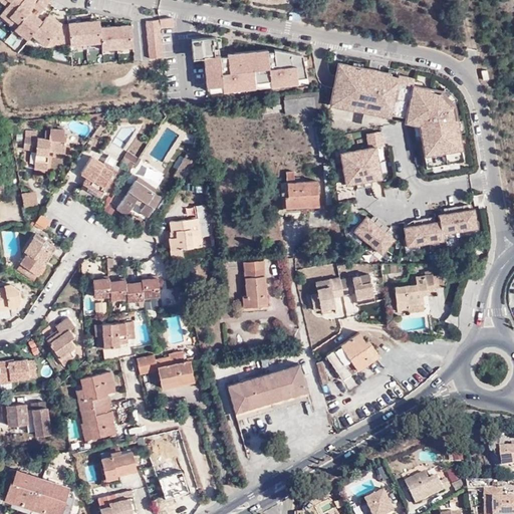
[(0,14),(0,16),(15,27),(29,10),(33,5),(24,0),(12,0),(6,7),(0,14)]
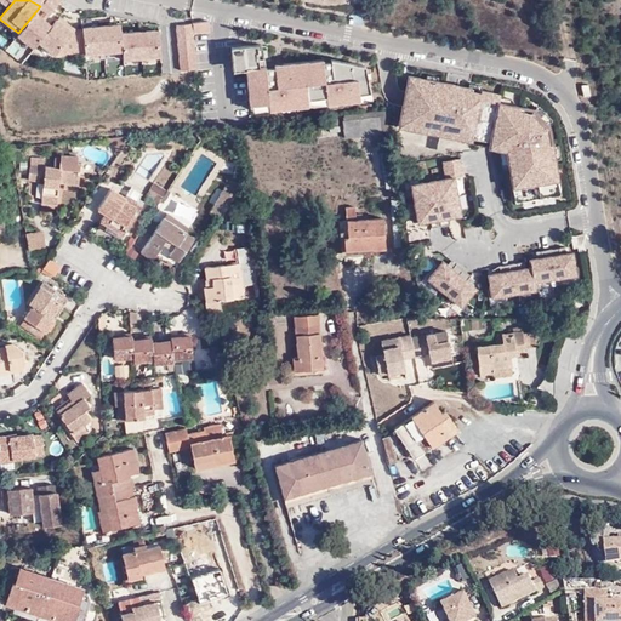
[(29,0),(40,6),(35,12),(46,20),(61,0),(29,0)]
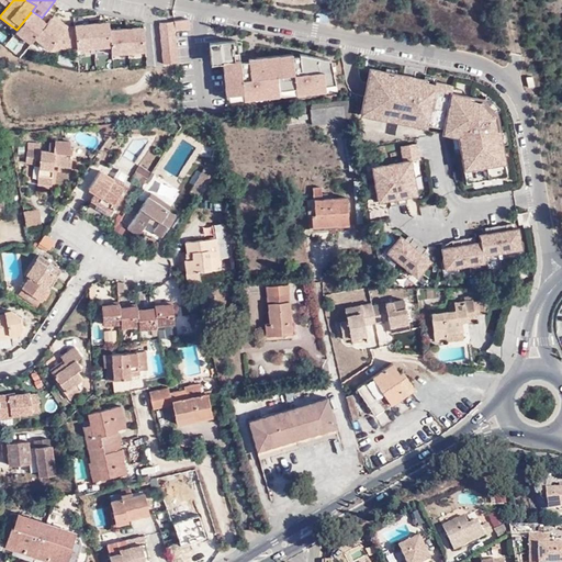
[(17,30),(14,32),(30,43),(35,37),(48,22),(42,18),(32,11),(17,30)]
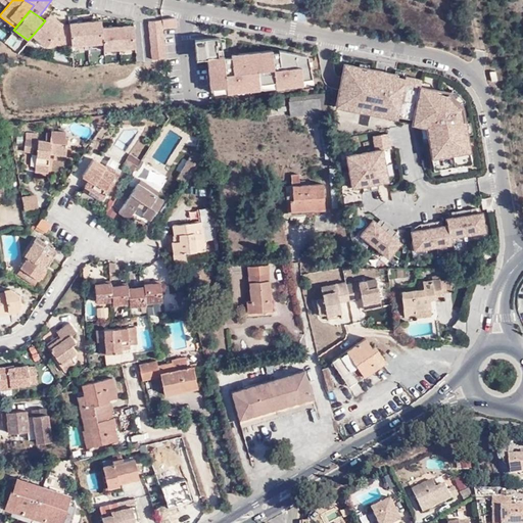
[(45,20),(33,35),(46,46),(64,26),(51,13),(45,20)]
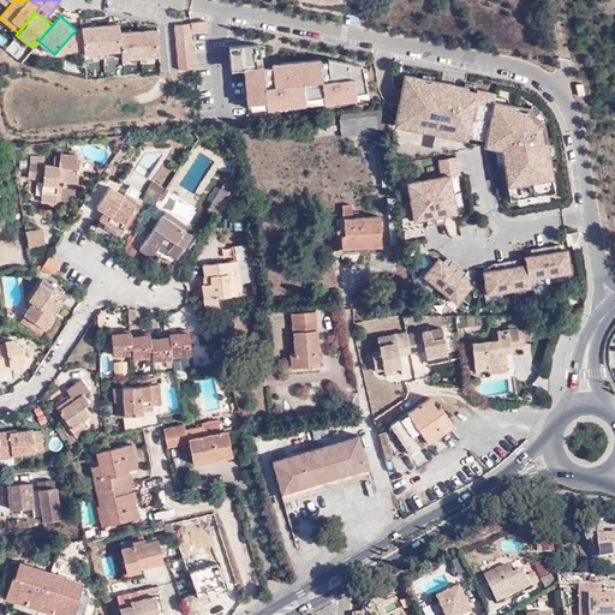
[(81,25),(84,53),(121,51),(119,30),(117,23),(81,25)]
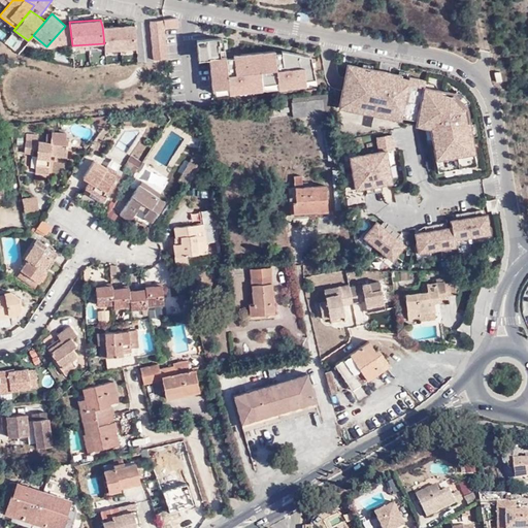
[(177,20),(163,22),(164,29),(178,28),(177,20)]
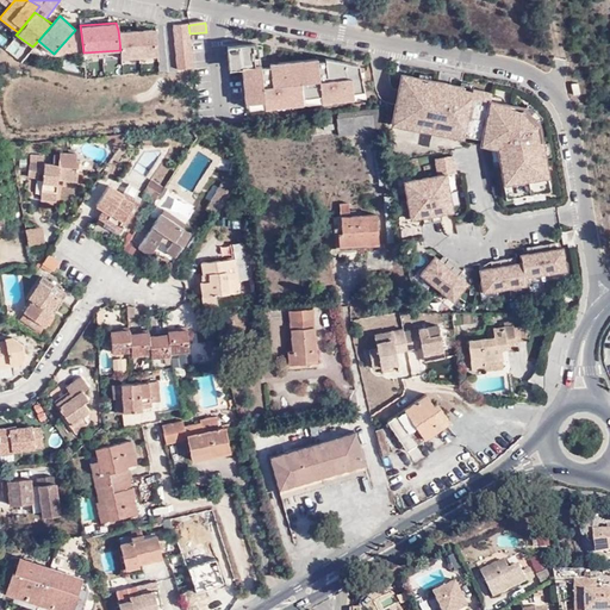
[(75,30),(54,54),(83,53),(80,25),(75,30)]
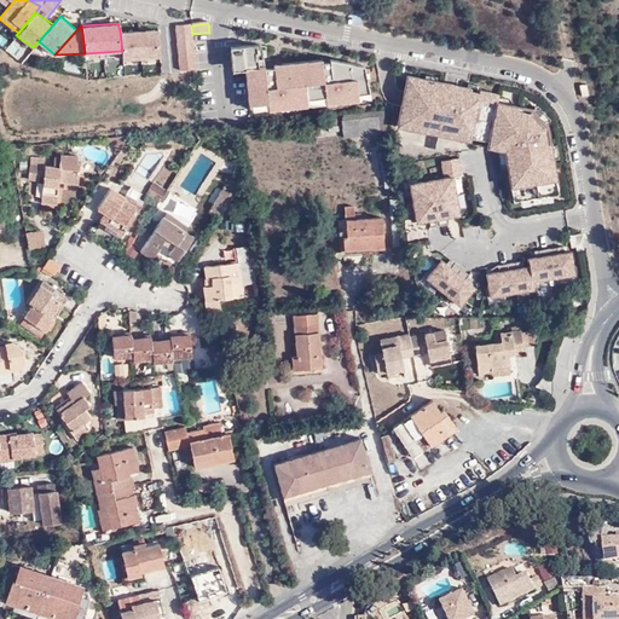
[(174,25),(180,68),(196,68),(192,34),(191,25),(174,25)]
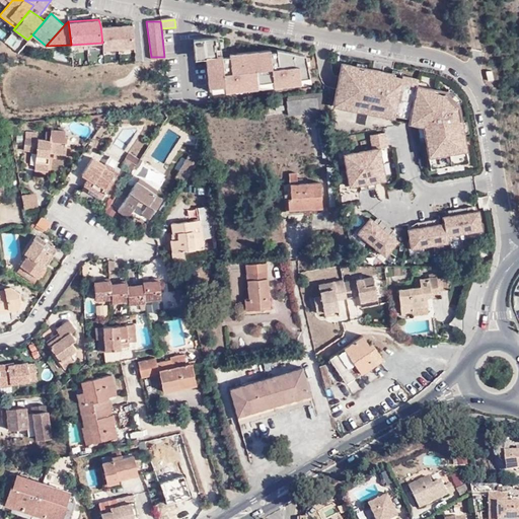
[(135,49),(132,23),(100,25),(102,43),(103,52),(135,49)]
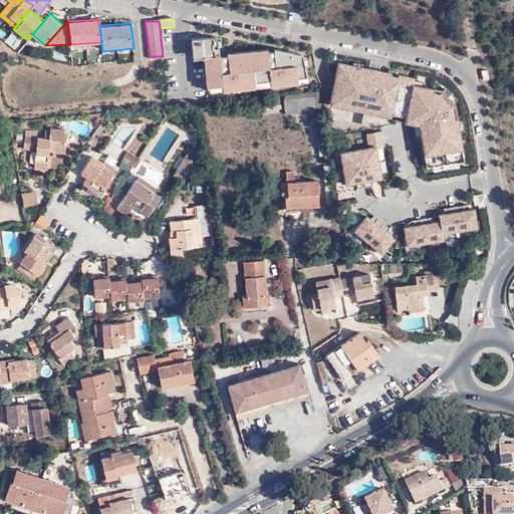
[(266,48),(226,52),(226,56),(228,71),(252,69),(269,66),(266,51),(266,48)]
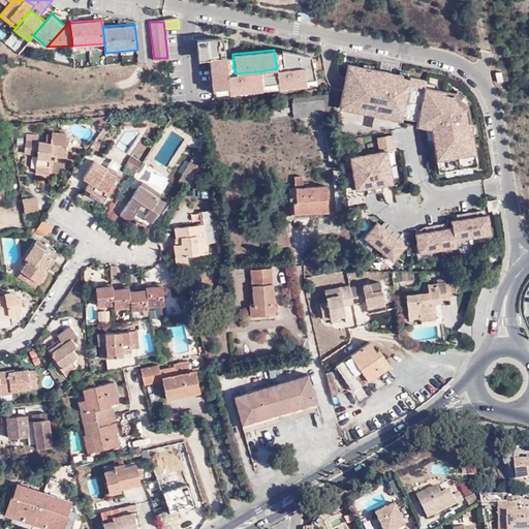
[(304,67),(306,80),(314,79),(311,57),(281,50),(281,52),(283,68),(304,67)]
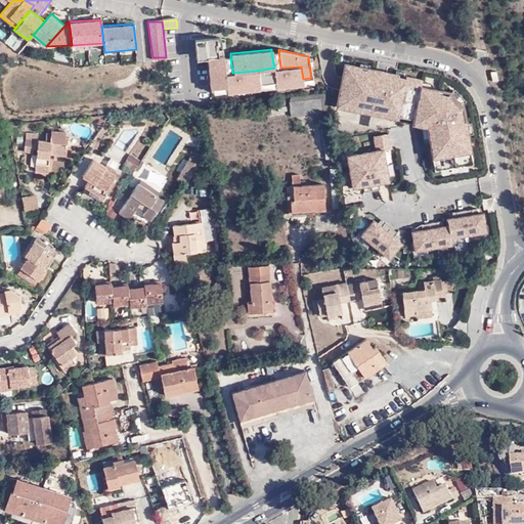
[(275,52),(271,52),(274,68),(280,68),(278,51),(275,52)]
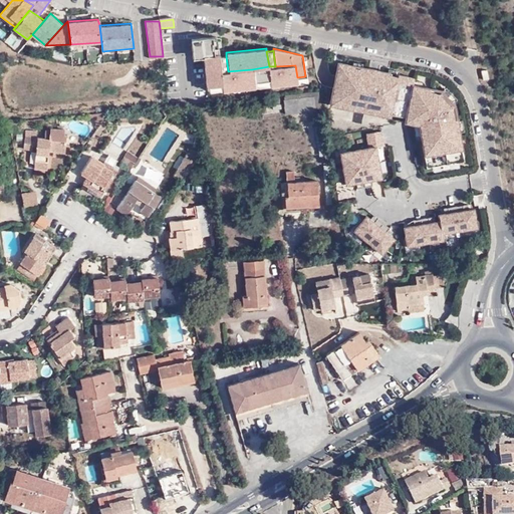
[(219,54),(202,55),(206,91),(222,91),(221,72),(220,57),(219,54)]
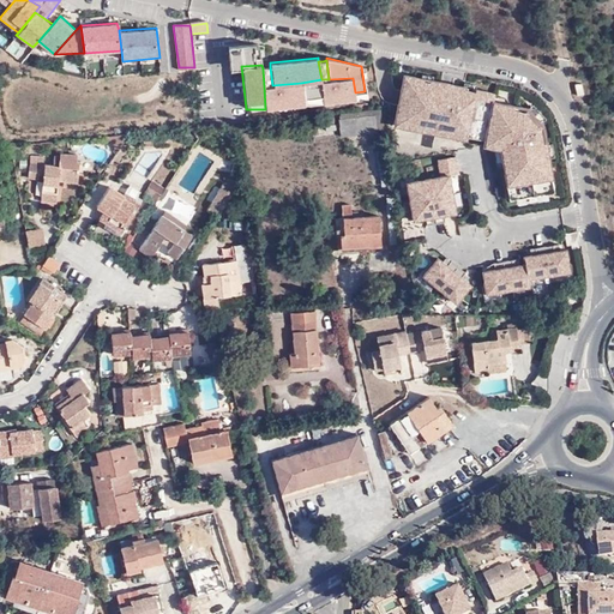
[(266,68),(263,68),(264,86),(272,85),(270,67),(266,68)]
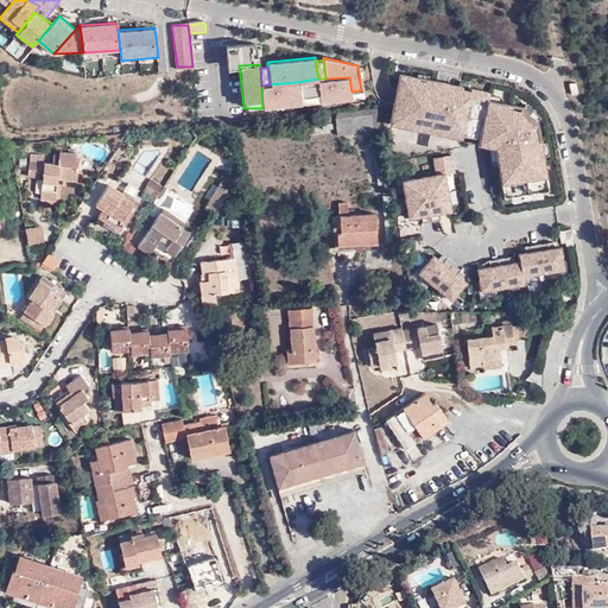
[(417,77),(400,74),(392,116),(396,118),(419,122),(419,126),(439,130),(441,127),(463,131),(462,133),(481,137),(482,131),(498,133),(505,197),(523,194),(524,198),(531,197),(531,192),(549,190),(538,124),(521,107),(488,100),(489,92),(470,88),(470,90),(458,88),(460,86),(450,84),(449,89),(443,88),(438,87),(438,82),(428,80),(428,82),(417,80),(417,77)]
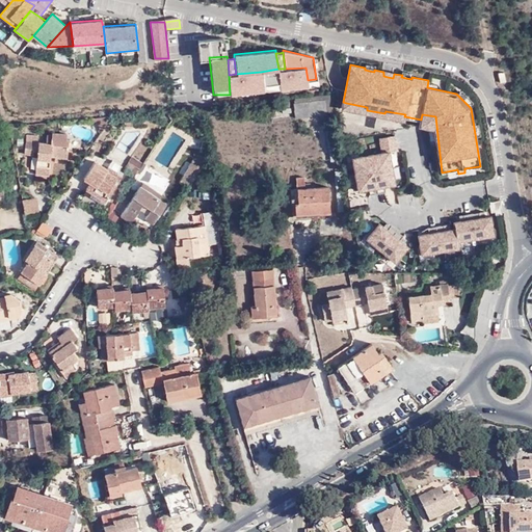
[(285,69),(278,69),(281,88),(308,86),(308,80),(306,68),(285,69)]
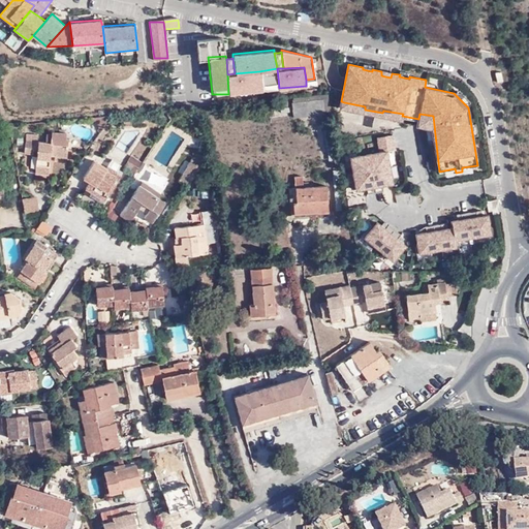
[(277,68),(259,71),(262,91),(279,88),(277,68)]
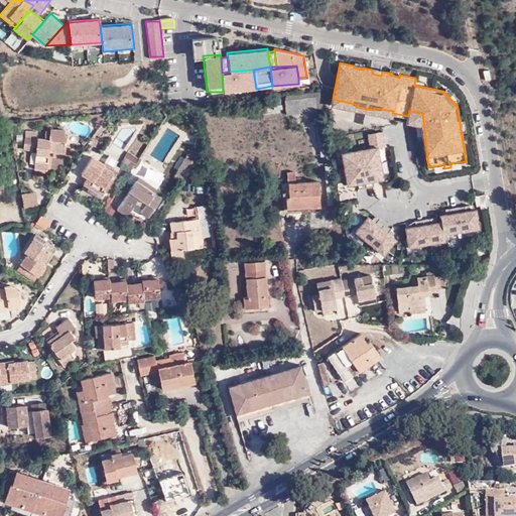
[(229,72),(222,73),(223,92),(256,89),(253,70),(229,72)]
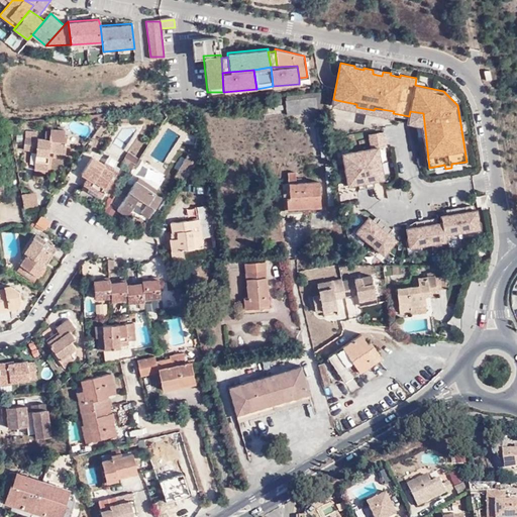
[(321,92),(285,95),(285,100),(316,97),(322,96),(321,92)]
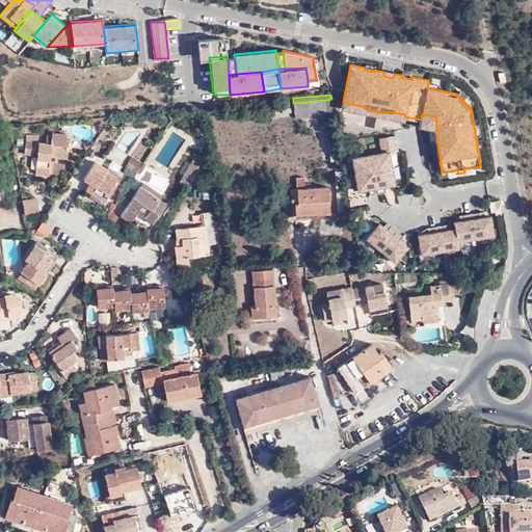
[(335,114),(331,99),(325,100),(327,115),(335,114)]
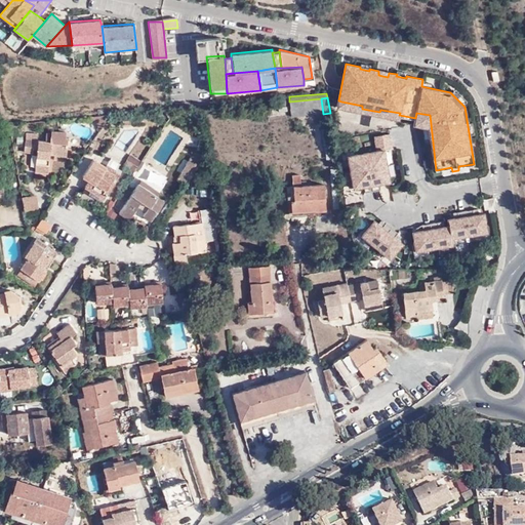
[(321,98),(289,102),(291,117),(323,114),(321,98)]
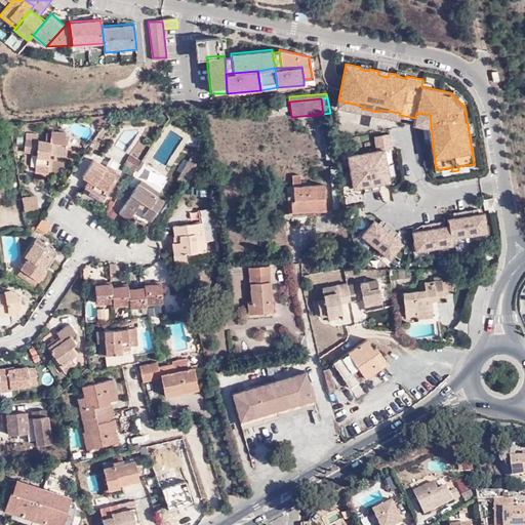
[(362,106),(341,102),(340,108),(361,112),(362,109),(362,106)]
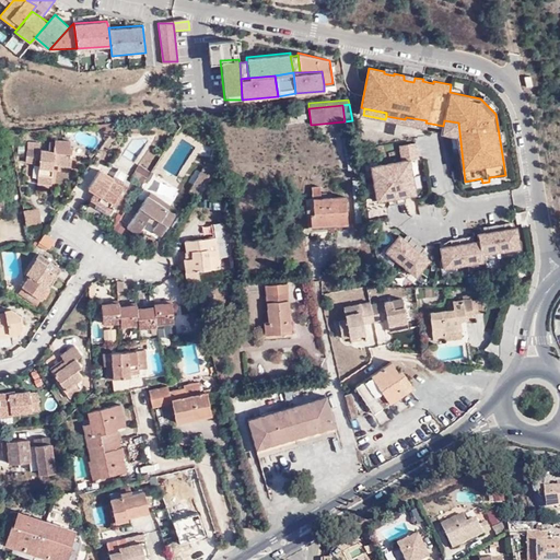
[(406,117),(405,119),(405,121),(426,126),(426,123),(427,120),(406,117)]
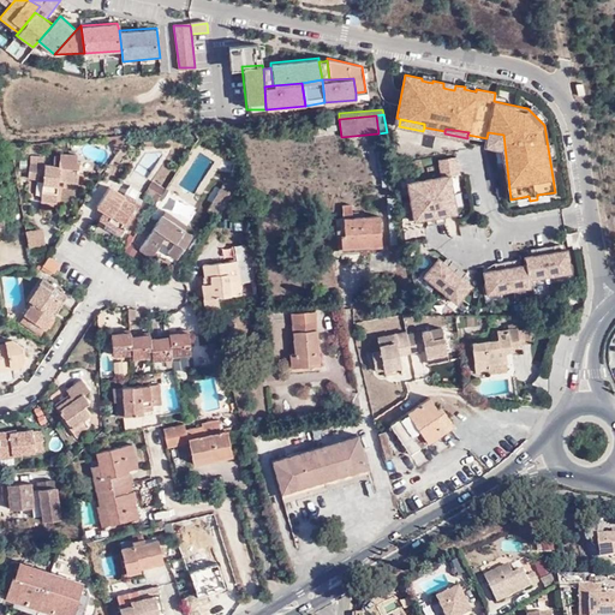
[(488,132),(487,138),(487,141),(490,142),(495,142),(497,162),(505,161),(502,143),(503,135),(488,132)]
